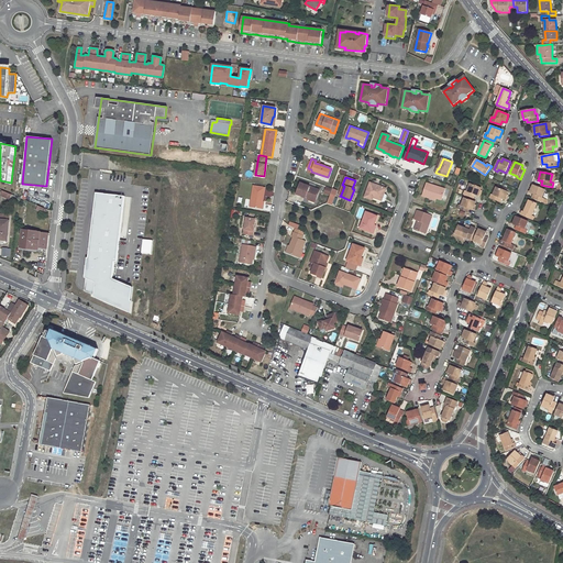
[(375,184),(370,181),(364,197),(372,199),(373,197),(373,195),(382,198),(386,188),(377,185),(377,186),(374,185),(375,184)]
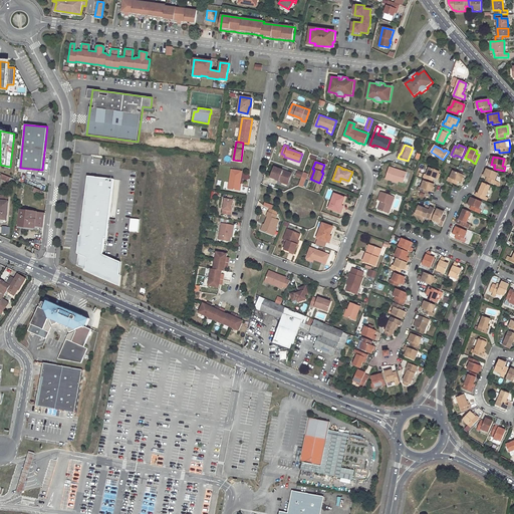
[(291,173),(274,167),(270,177),(279,180),(279,179),(288,182),(291,173)]
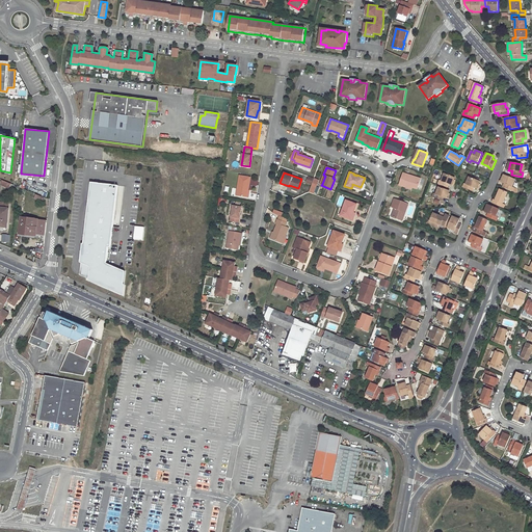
[(403,173),(399,184),(408,188),(409,187),(413,188),(417,189),(421,179),(403,173)]
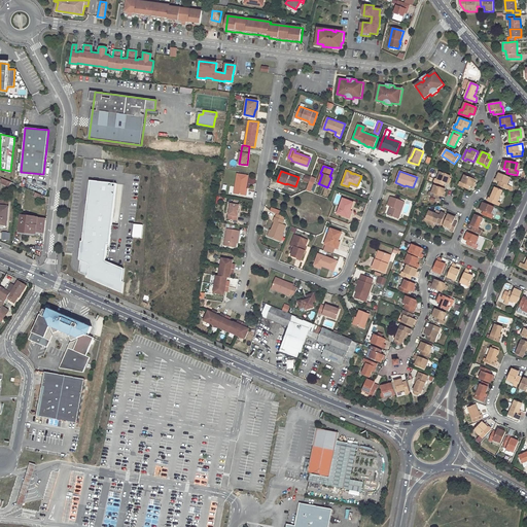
[(435,178),(434,182),(445,185),(446,182),(448,183),(451,175),(441,172),(437,179),(435,178)]
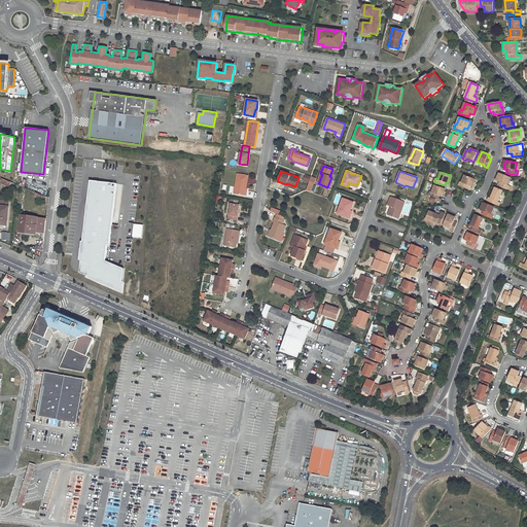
[(248,174),(238,173),(234,194),(245,196),(246,188),(248,174)]
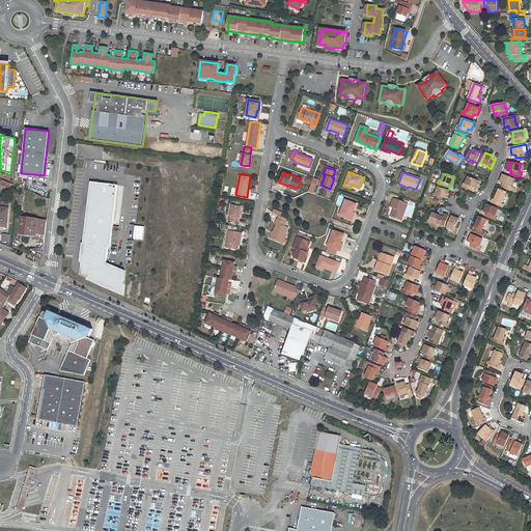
[(503,174),(500,182),(504,184),(502,187),(511,191),(513,187),(511,187),(514,179),(503,174)]
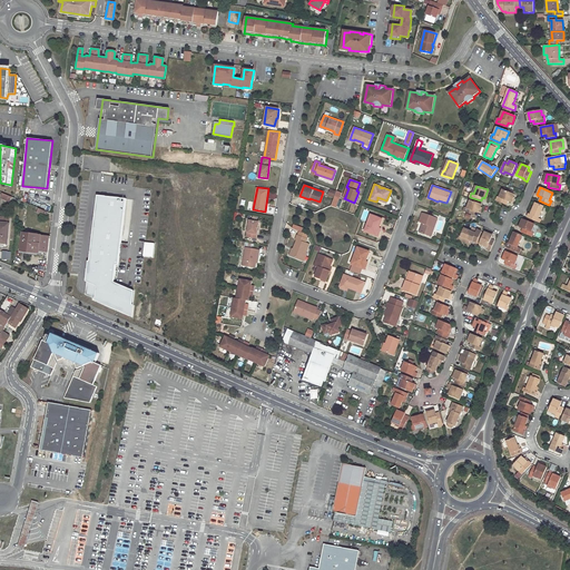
[(327,196),(333,197),(331,206),(337,207),(342,193),(330,188),(327,196)]
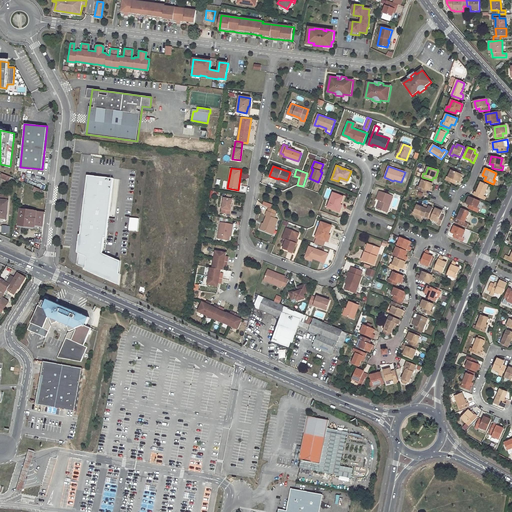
[(447,177),(446,180),(455,184),(456,181),(459,182),(462,174),(452,170),(449,177),(447,177)]
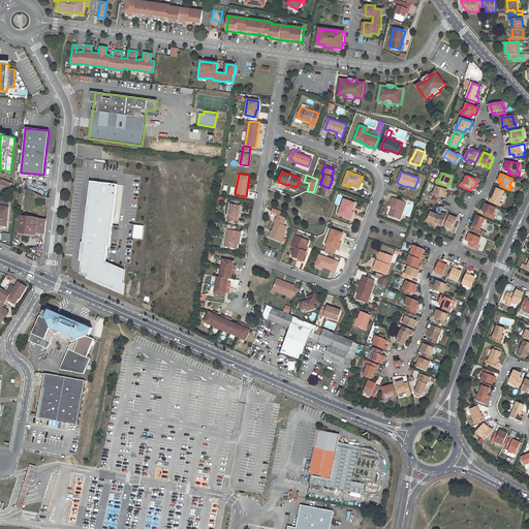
[(123,186),(90,184),(78,276),(123,294),(124,268),(106,260),(111,225),(120,225),(123,186)]
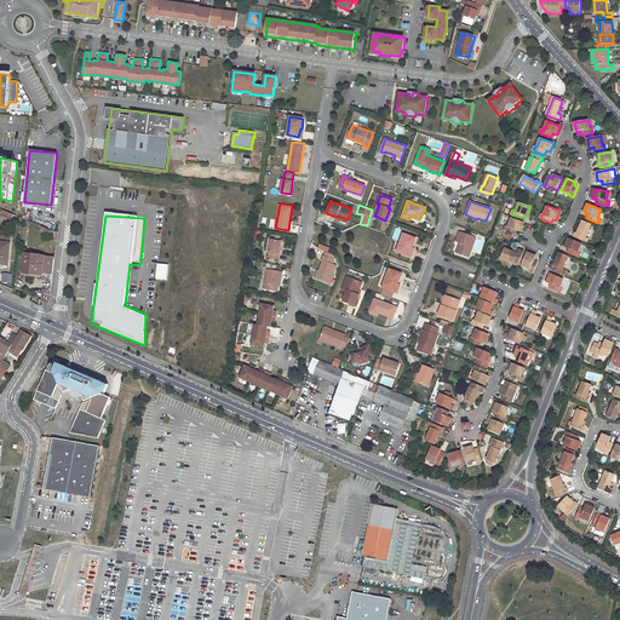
[(506,225),(505,230),(516,234),(517,230),(521,231),(524,222),(511,218),(507,227),(506,225)]
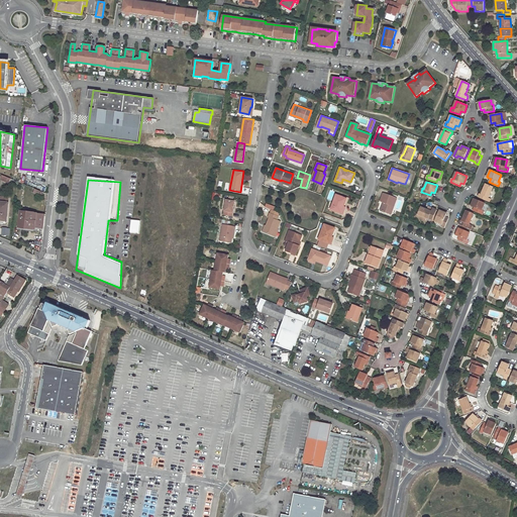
[(483,195),(481,198),(490,202),(496,188),(489,185),(486,192),(484,195),(483,195)]
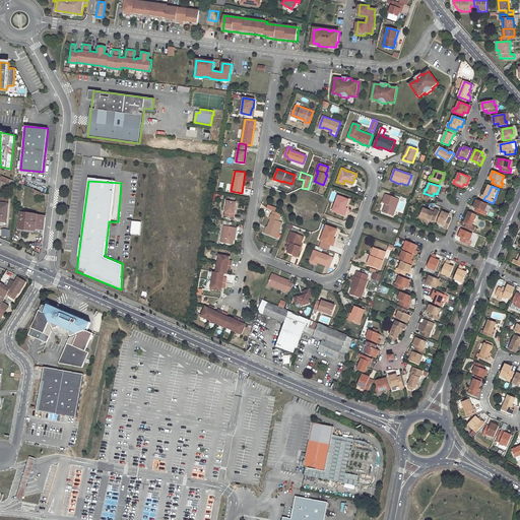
[(385,203),(387,203),(384,211),(392,215),(398,199),(385,194),(382,201),(385,203)]
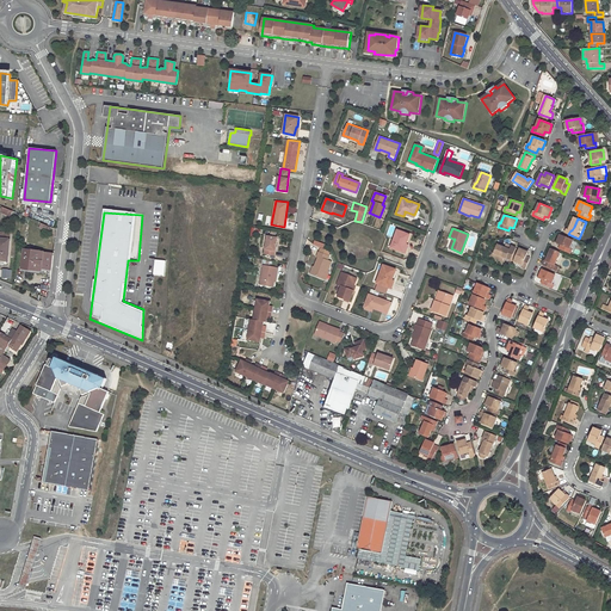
[(409,234),(396,229),(390,247),(405,253),(407,245),(406,245),(409,234)]
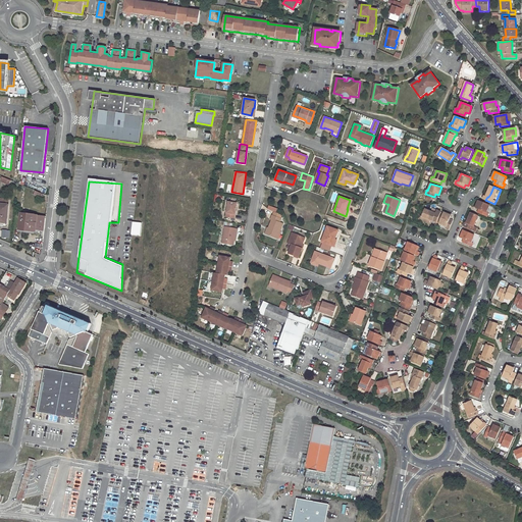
[(0,220),(2,221),(1,224),(6,225),(8,200),(0,199),(0,220)]
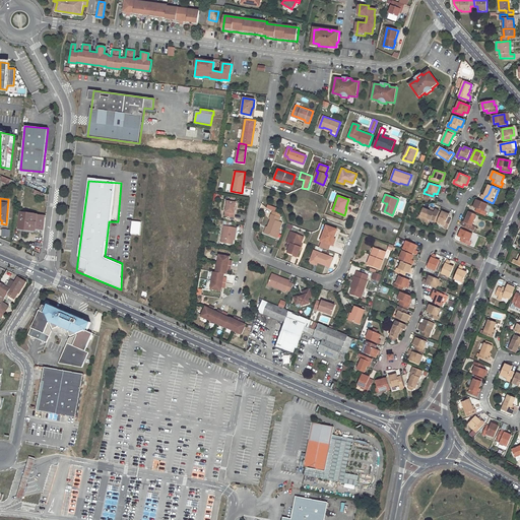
[(477,200),(474,207),(477,208),(476,212),(485,215),(486,212),(484,211),(488,204),(477,200)]
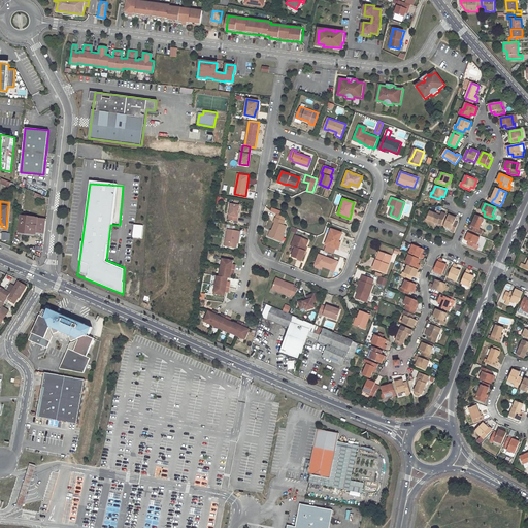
[(239,205),(231,204),(229,219),(237,221),(239,205)]
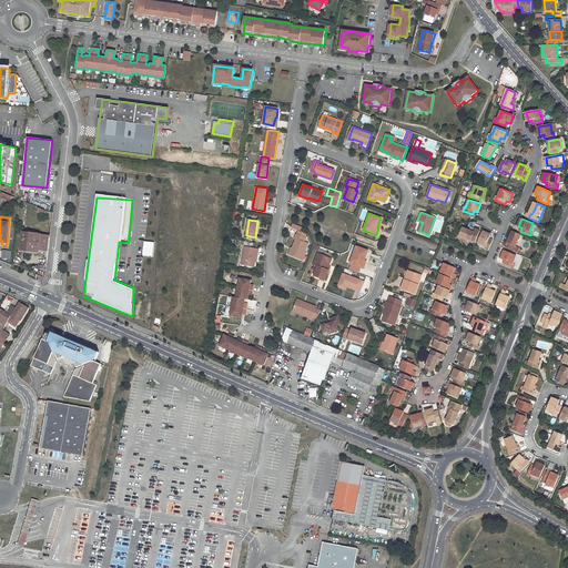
[(467,239),(475,242),(480,231),(476,229),(475,231),(474,232),(470,231),(463,227),(459,235),(467,239)]
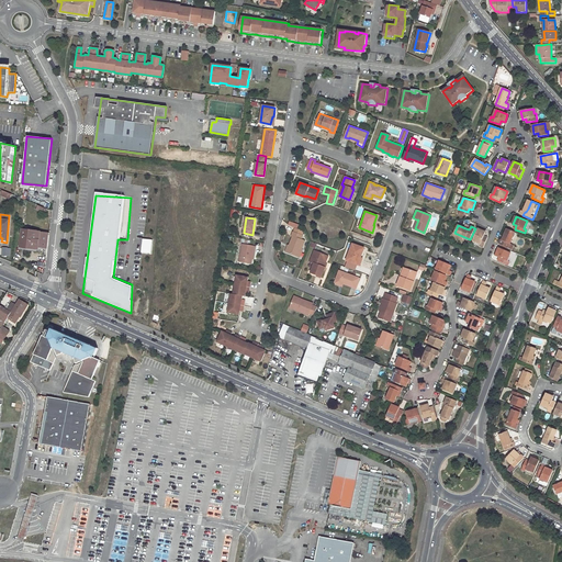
[(481,244),(480,246),(484,247),(487,237),(484,236),(485,232),(478,228),(473,240),(481,244)]
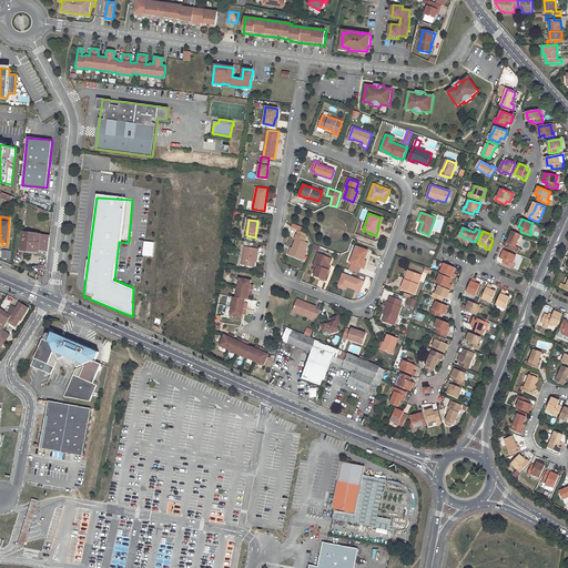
[(23,232),(20,251),(37,253),(37,252),(38,252),(39,250),(48,251),(49,236),(23,232)]
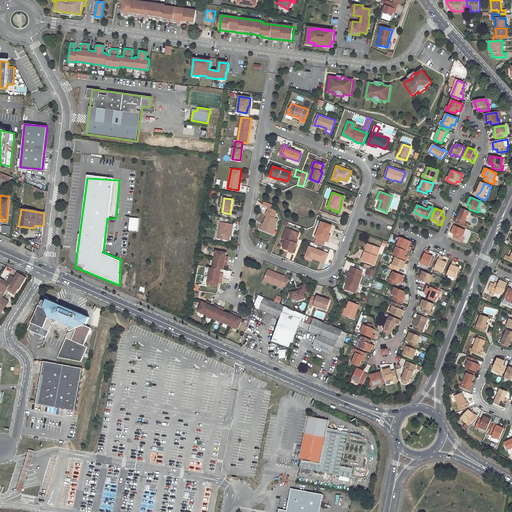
[(456,218),(454,221),(463,226),(469,212),(462,209),(458,219),(456,218)]
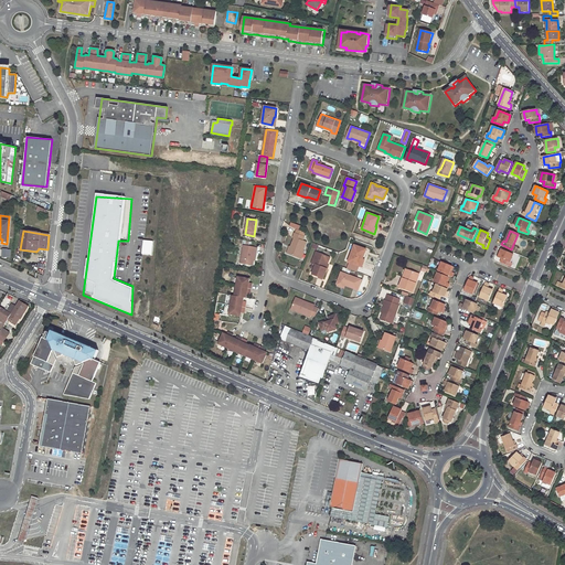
[(304,236),(294,233),(292,237),(294,237),(290,246),(288,254),(299,258),(306,242),(301,241),(304,236)]
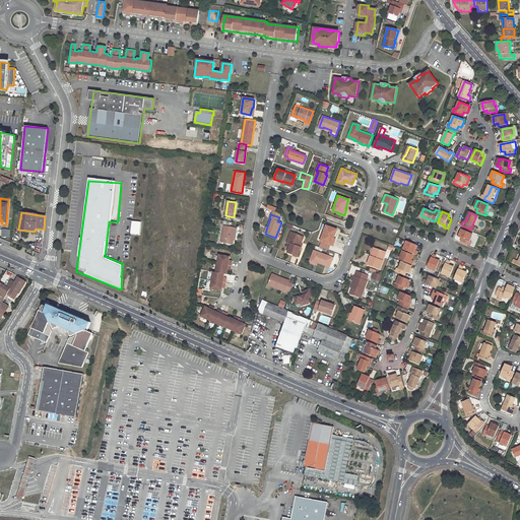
[(130,234),(139,235),(140,221),(131,220),(130,234)]
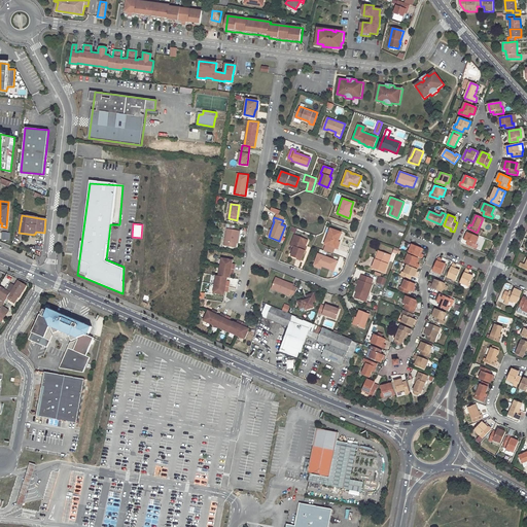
[(240,232),(227,229),(224,245),(236,247),(237,243),(238,235),(240,236),(240,232)]
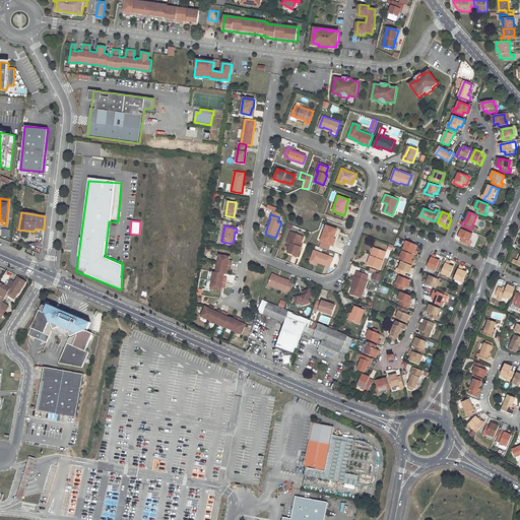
[(336,230),(326,225),(320,241),(329,245),(332,239),(333,239),(336,230)]
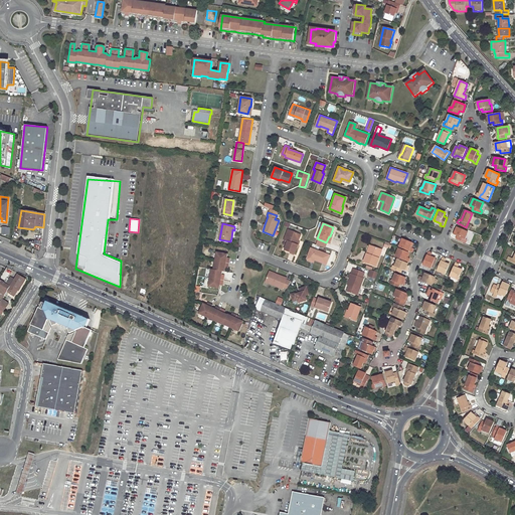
[(457,239),(466,243),(467,239),(466,238),(469,231),(458,227),(455,234),(458,235),(457,239)]
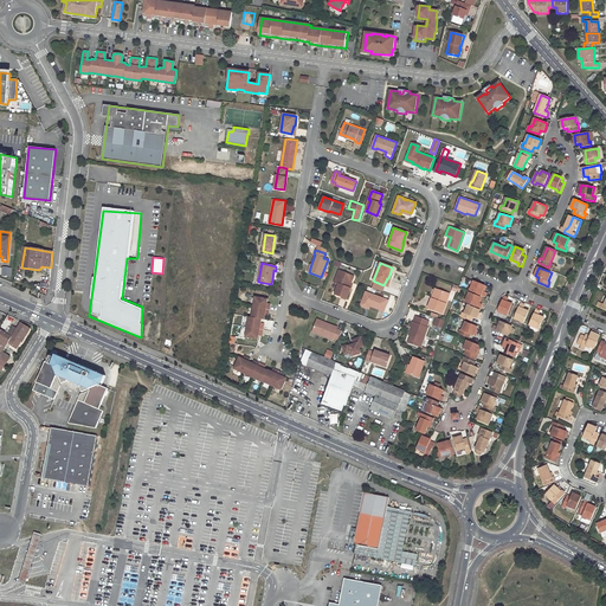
[(349,284),(353,276),(341,271),(336,283),(337,284),(334,294),(346,298),(349,288),(348,288),(349,284)]
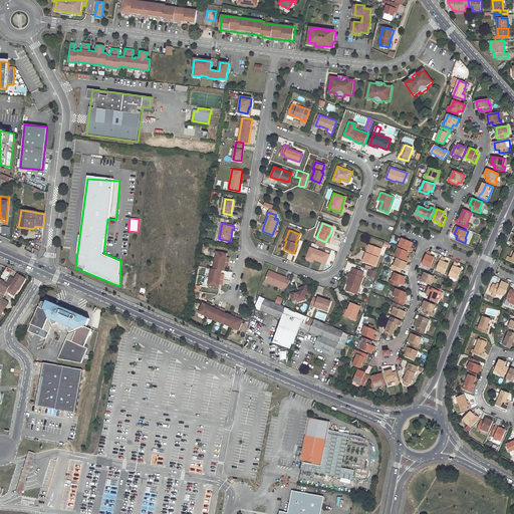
[(403,239),(399,247),(412,252),(414,249),(410,247),(412,243),(403,239)]
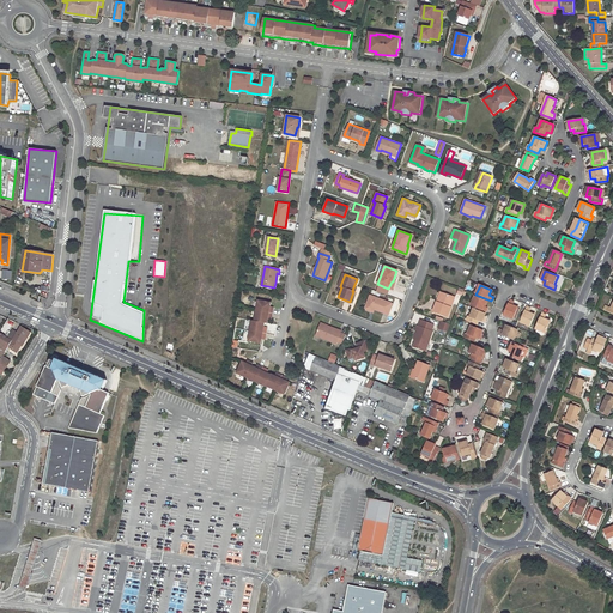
[(455,297),(443,292),(439,302),(437,301),(434,310),(448,316),(455,297)]
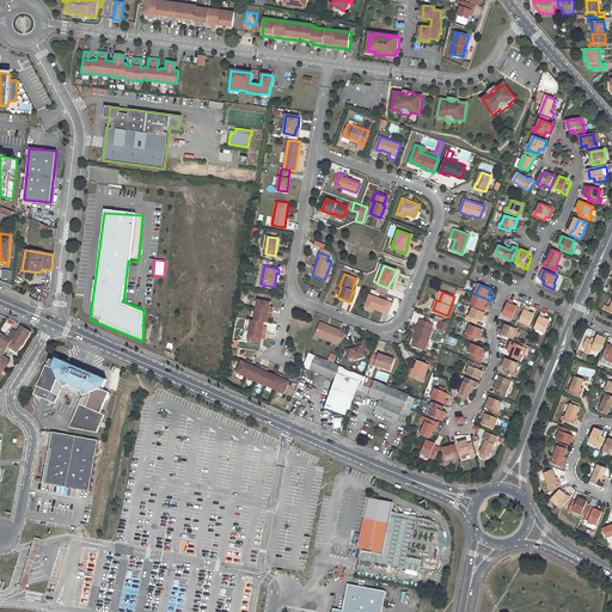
[(391,303),(368,294),(365,306),(373,308),(386,314),(391,303)]
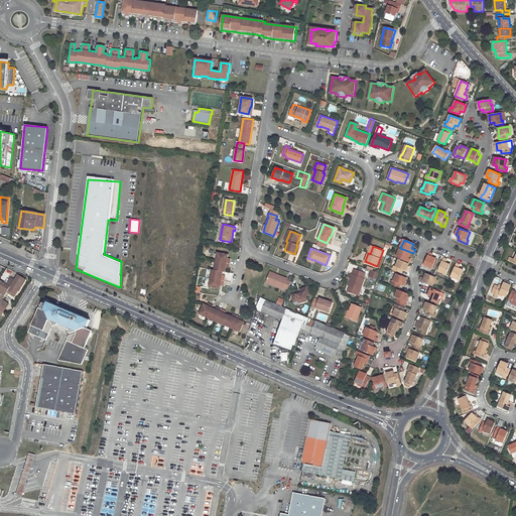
[(400,249),(396,257),(409,263),(410,259),(407,258),(409,253),(400,249)]
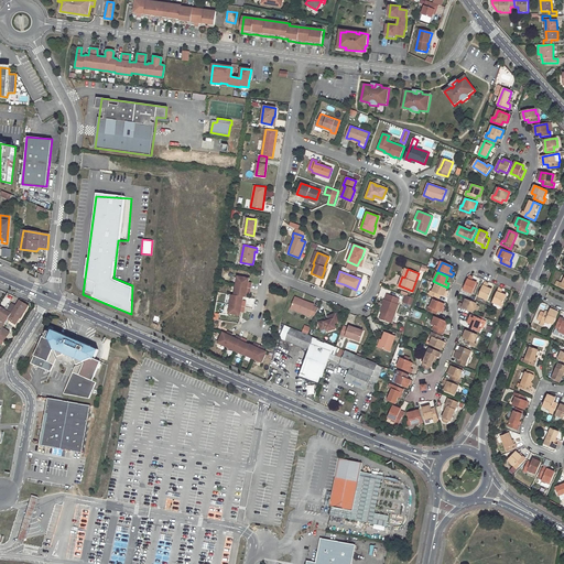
[(249,278),(238,277),(236,285),(251,289),(252,284),(249,284),(249,282),(249,278)]
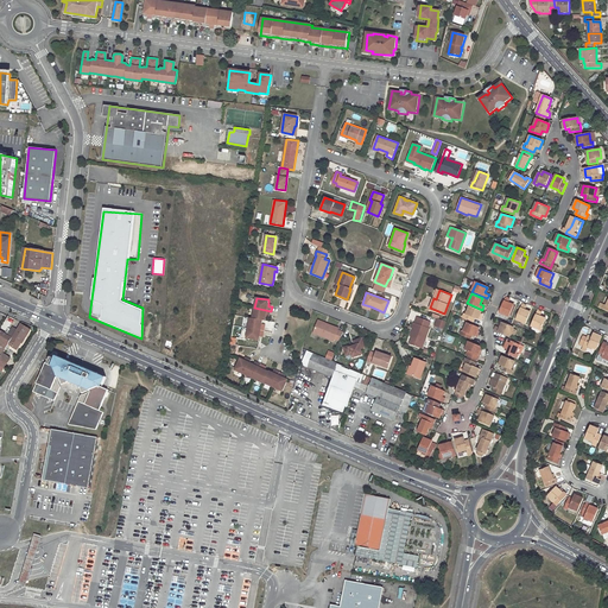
[(513,308),(508,305),(511,299),(506,298),(500,312),(510,317),(513,308)]
